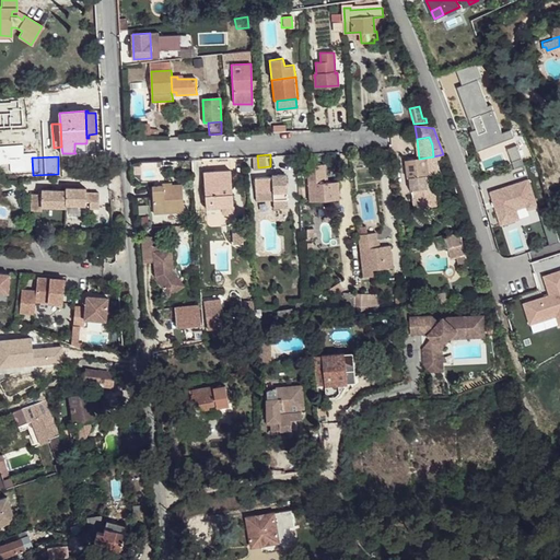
[(409,177),(430,175),(427,158),(419,159),(407,160),(409,177)]
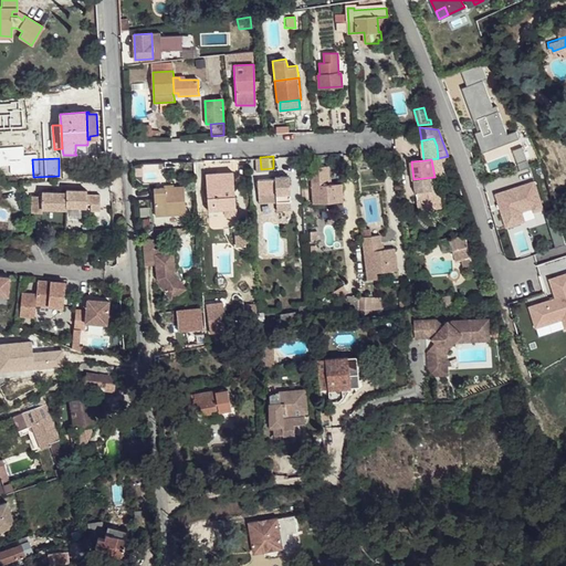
[(208,174),(228,173),(227,164),(207,165),(208,174)]
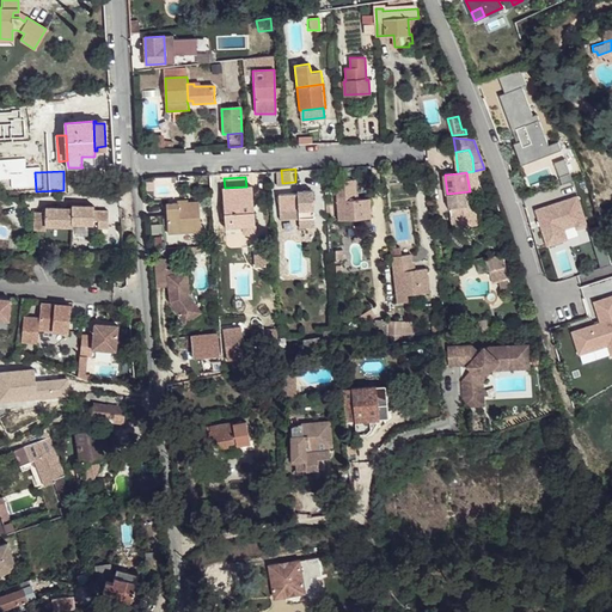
[(355,179),(335,181),(336,193),(337,193),(337,199),(341,199),(341,193),(355,191),(355,179)]
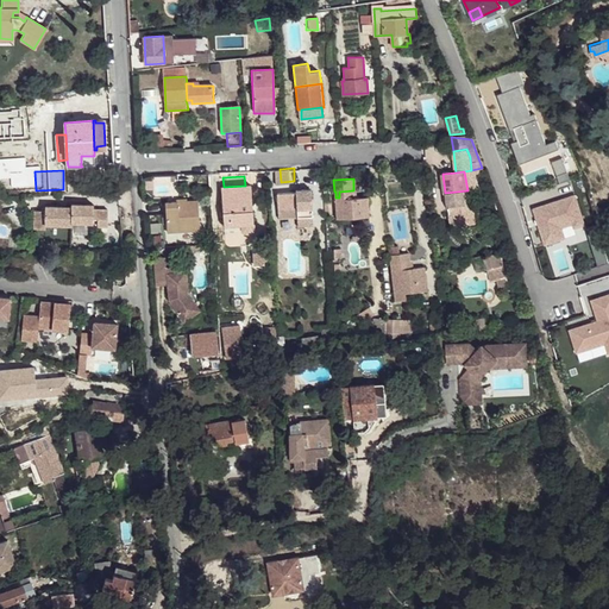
[(240,225),(253,224),(253,212),(253,205),(251,186),(245,186),(224,187),(221,187),(224,213),(224,217),(225,226),(240,225)]
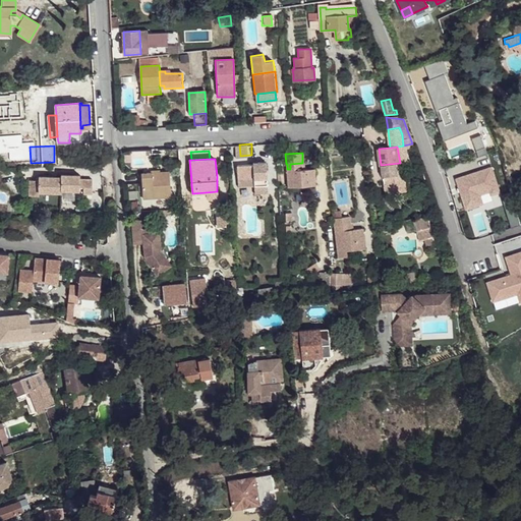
[(255,194),(269,193),(267,162),(253,162),(253,164),(237,166),(238,182),(254,181),(254,187),(255,194)]
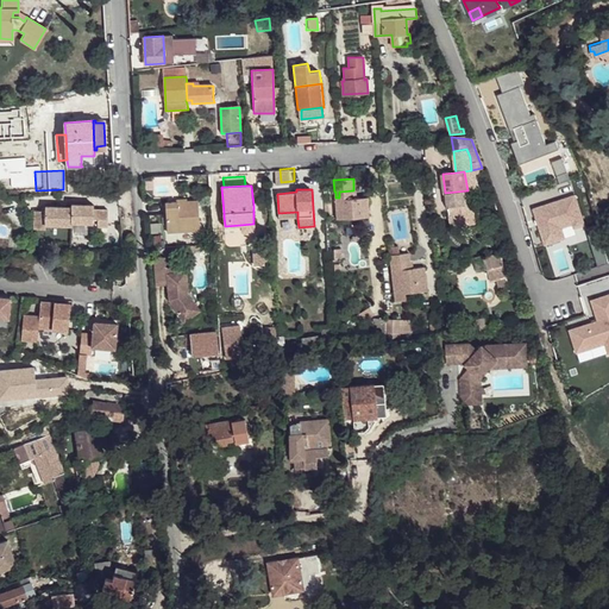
[(468,190),(445,193),(446,207),(449,206),(450,214),(452,214),(472,211),(470,192),(468,190)]
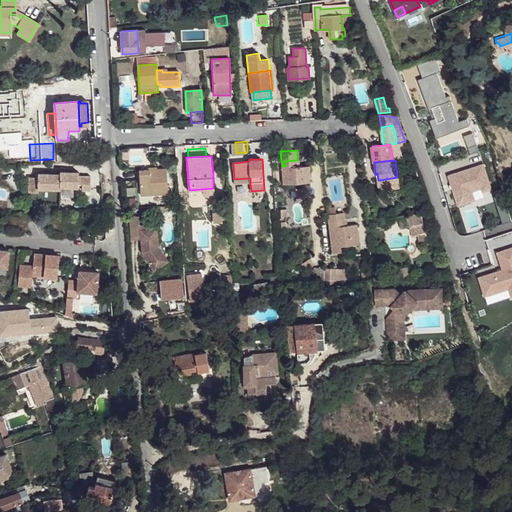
[(492,188),(483,163),(448,175),(458,205),(475,200),(472,191),(482,188),(483,191),(492,188)]
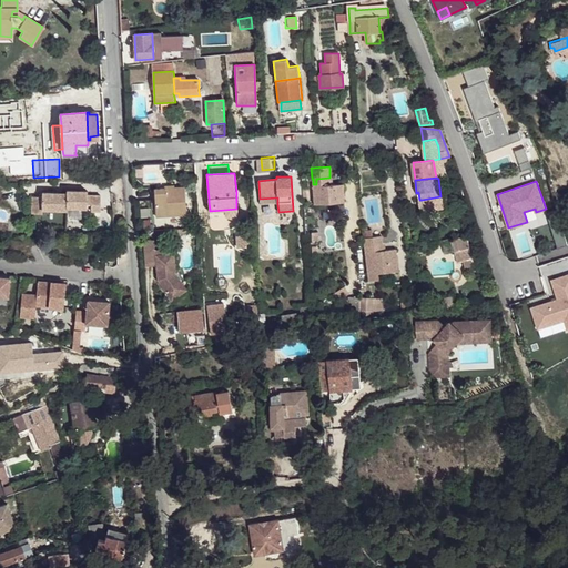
[(314,204),(344,202),(343,183),(334,184),(334,183),(331,183),(316,184),(313,184),(314,204)]
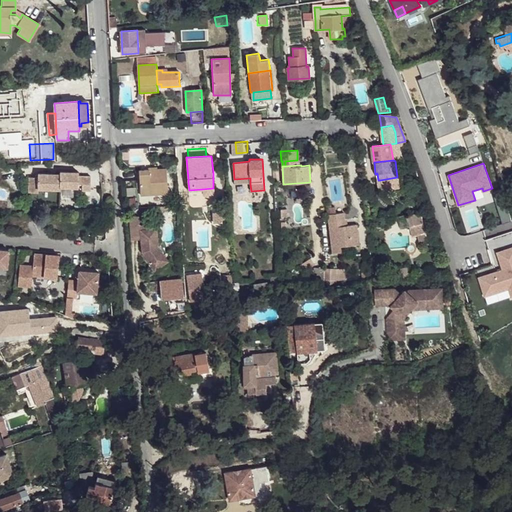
[(168,192),(167,168),(140,170),(141,194),(168,192)]
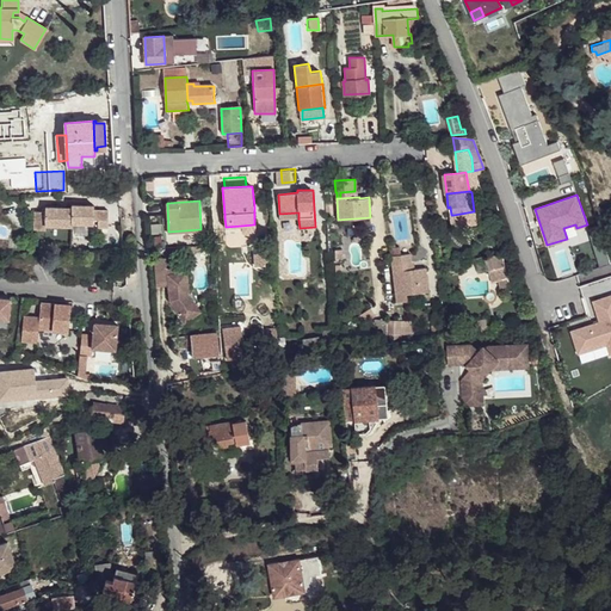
[(47,211),(36,211),(36,230),(47,230),(47,226),(73,226),(73,222),(94,222),(94,217),(99,217),(99,224),(110,224),(110,208),(96,208),(96,204),(73,204),(73,207),(47,207),(47,211)]
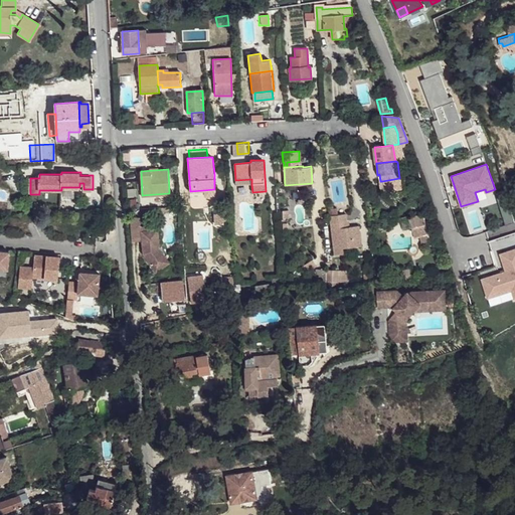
[(382,181),(383,189),(402,187),(401,181),(399,178),(382,181)]
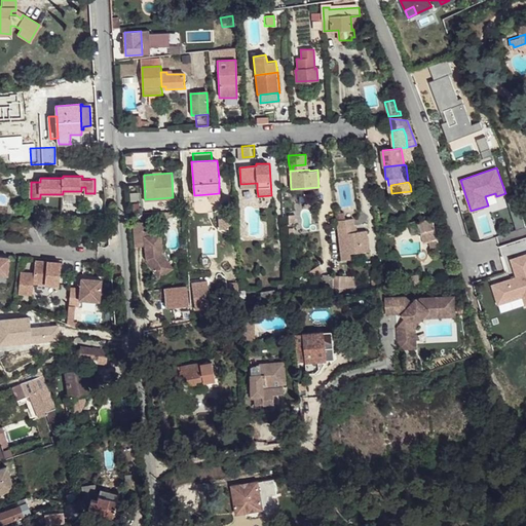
[(212,201),(217,200),(220,198),(219,193),(208,194),(208,198),(212,201)]
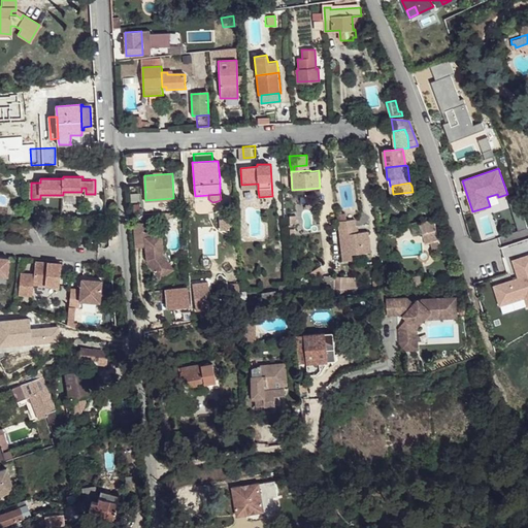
[(527,228),(518,195),(509,197),(519,230),(527,228)]
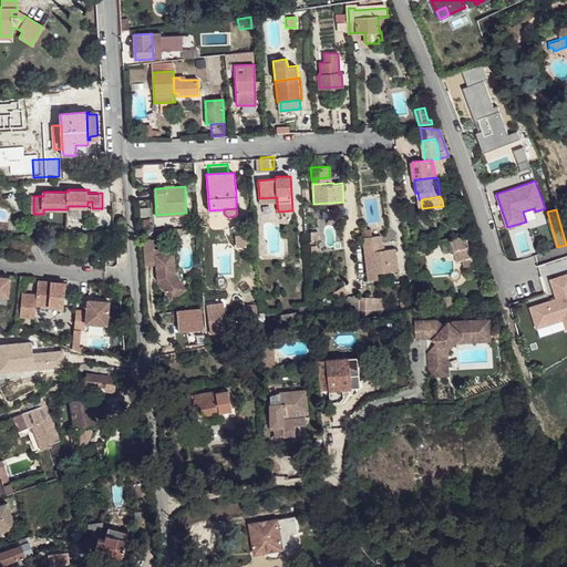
[(362,226),(363,237),(371,236),(371,228),(367,228),(367,226),(362,226)]
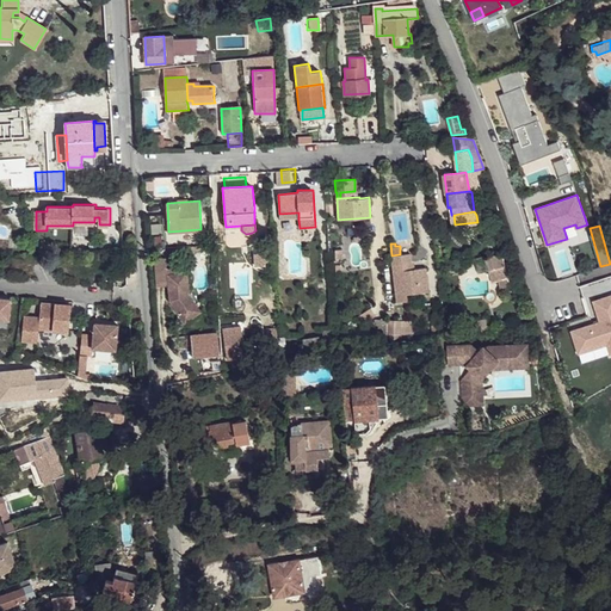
[(400,254),(392,255),(397,302),(407,301),(407,294),(429,291),(426,267),(414,269),(408,269),(408,264),(412,263),(411,253),(400,254)]
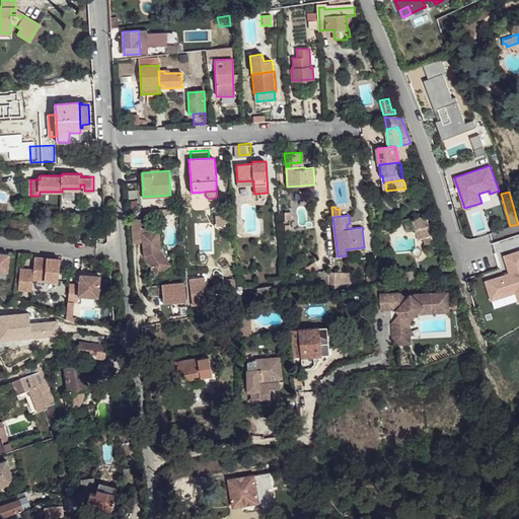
[(416,229),(430,225),(427,215),(413,219),(416,229)]
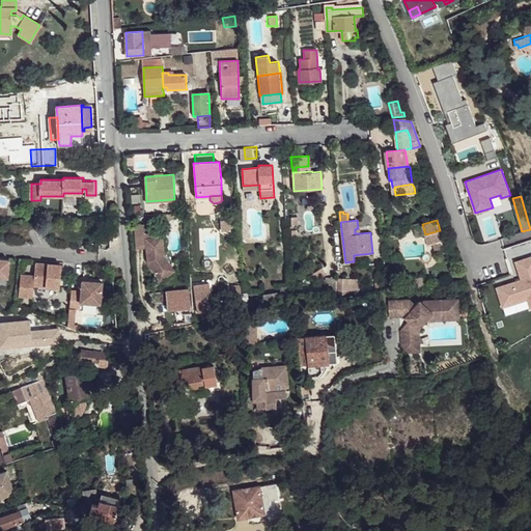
[(146,240),(164,239),(163,232),(145,234),(145,225),(135,226),(137,250),(147,249),(146,240)]
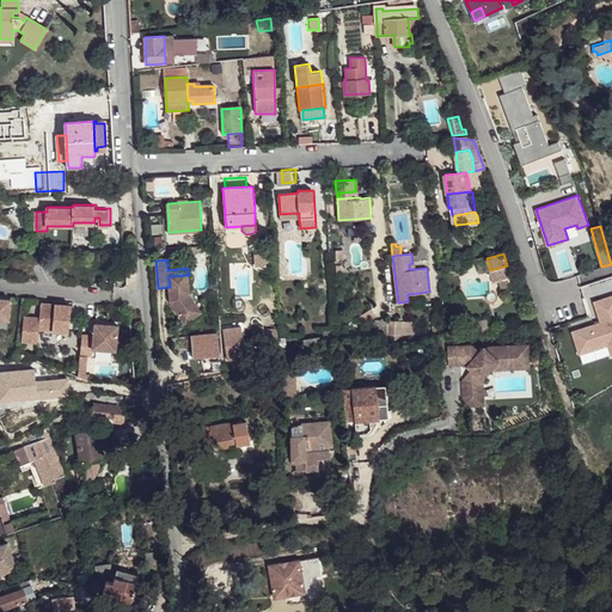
[(507,265),(490,270),(494,281),(500,280),(510,277),(507,265)]
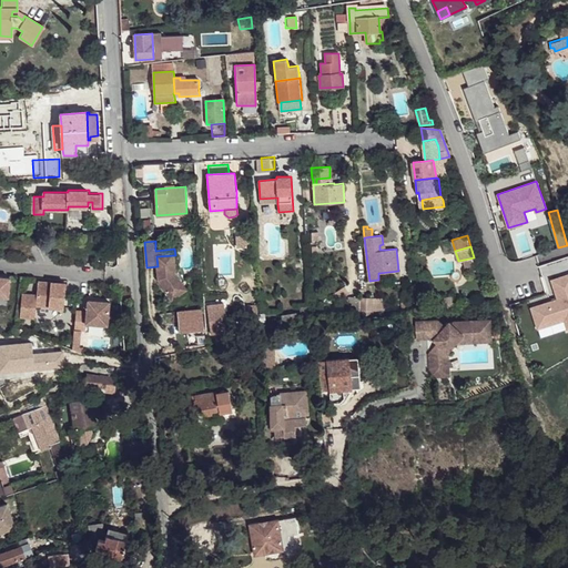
[(175,255),(156,256),(158,266),(159,283),(173,301),(188,292),(175,276),(175,255)]
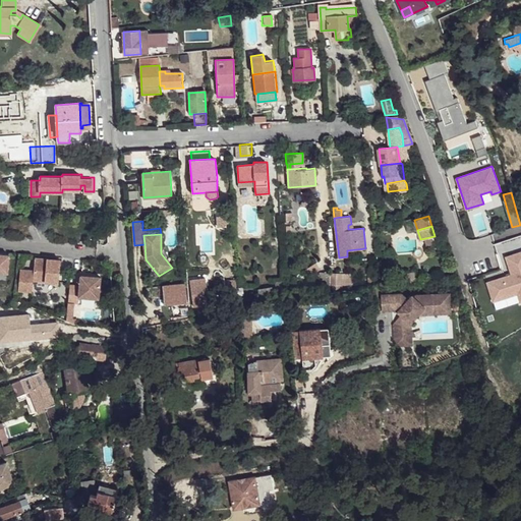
[(435,236),(425,238),(428,249),(438,246),(435,236)]
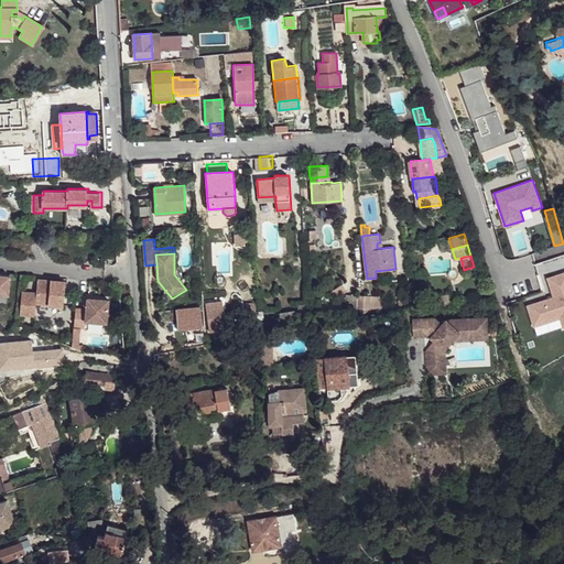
[(0,293),(8,294),(9,274),(0,273),(0,293)]
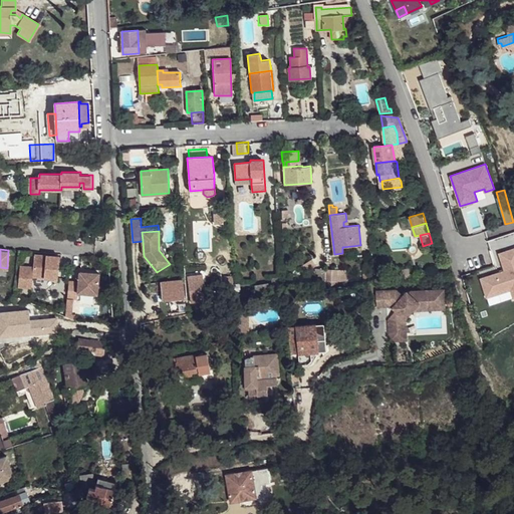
[(513,297),(513,249),(499,253),(504,271),(480,278),(486,297),(510,290),(513,298),(513,297)]
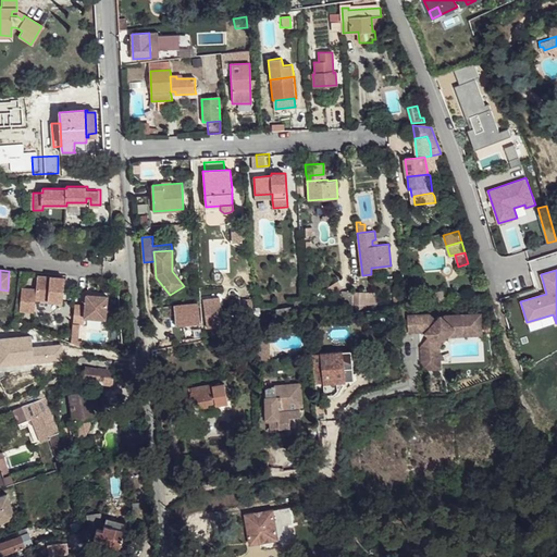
[(36,287),(21,286),(19,309),(34,311),(35,298),(62,300),(64,276),(37,273),(36,287)]
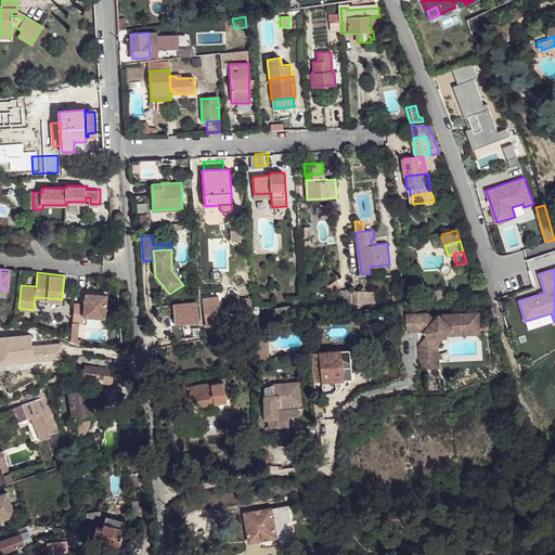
[(352,289),(341,289),(340,306),(351,307),(351,302),(352,289)]
